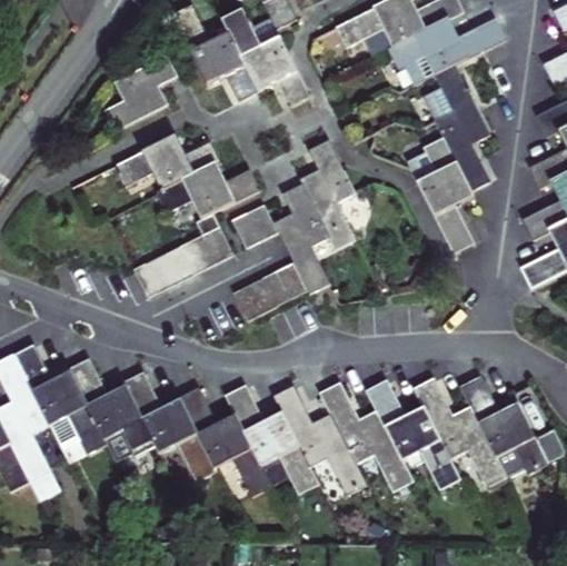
[(260,0),(270,20),(274,28),(296,17),(287,0),(260,0)]
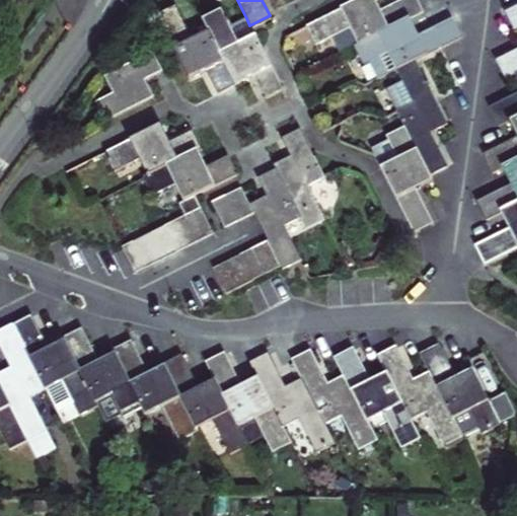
[(358,42),(409,16),(421,10),(416,0),(396,0),(379,9),(374,0),(352,0),(305,24),(315,45),(351,26),(358,42)]
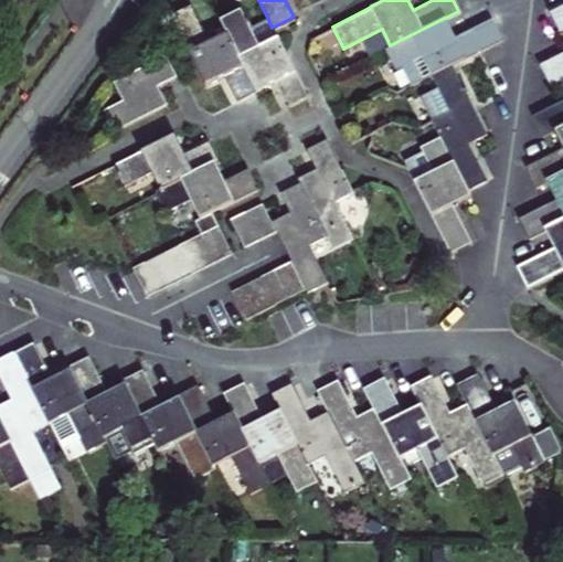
[(234,102),(255,91),(226,32),(208,41),(190,3),(169,13),(204,85),(223,77),(234,102)]
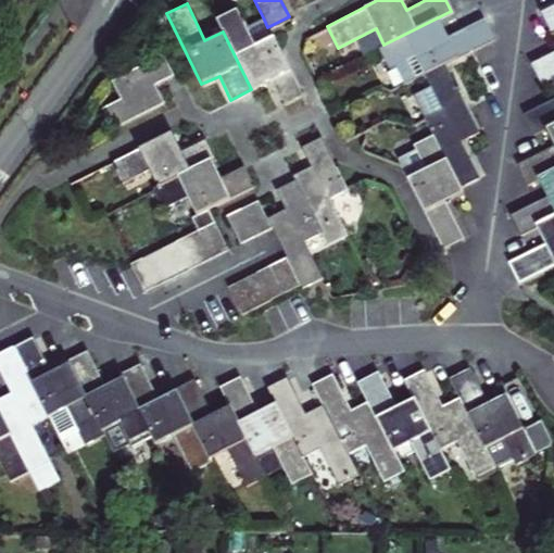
[(549,33),(553,28),(553,3),(538,13),(549,33)]
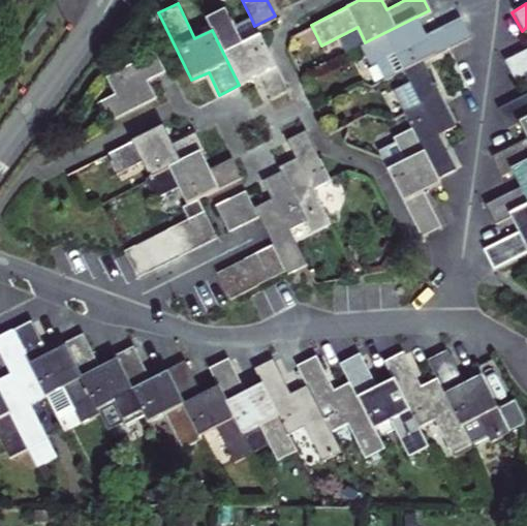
[(212,30),(239,85),(257,76),(268,99),(286,90),(254,26),(251,19),(235,27),(226,10),(207,19),(212,30)]
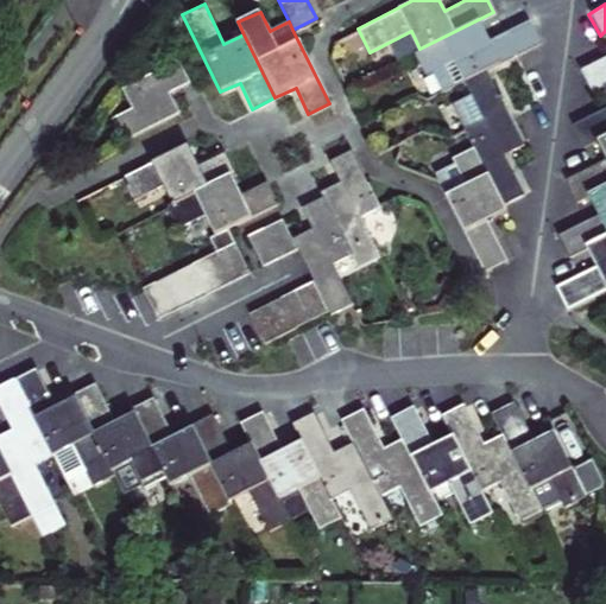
[(462,81),(488,68),(541,42),(530,20),(490,40),(479,19),(420,49),(414,52),(424,75),(453,61),(462,81)]
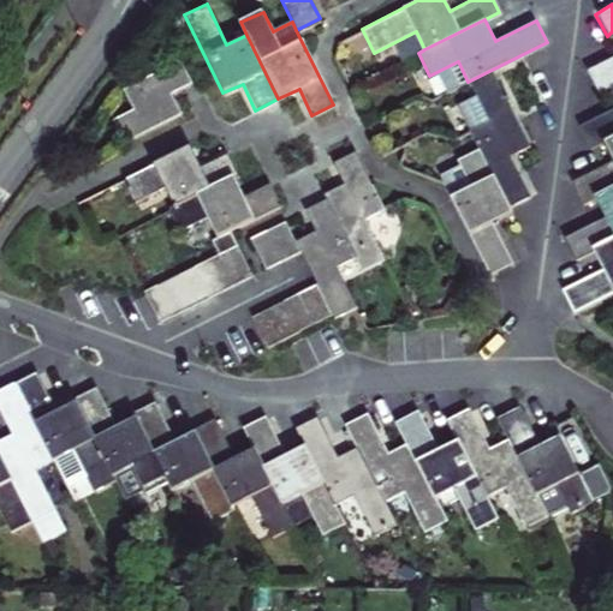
[(596,93),(607,87),(612,83),(612,55),(585,71),(596,93)]
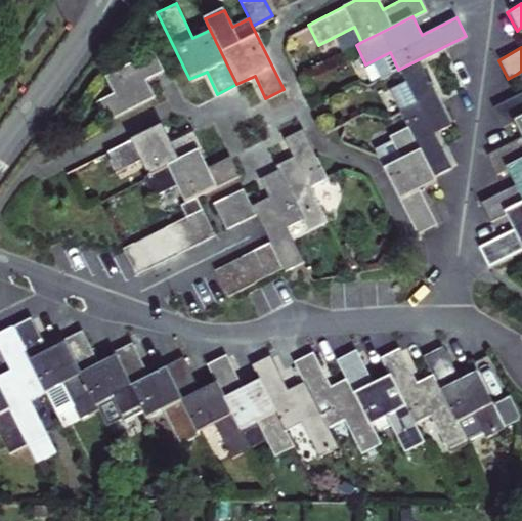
[(151,52),(104,76),(114,94),(96,102),(105,120),(153,97),(144,81),(162,73),(151,52)]
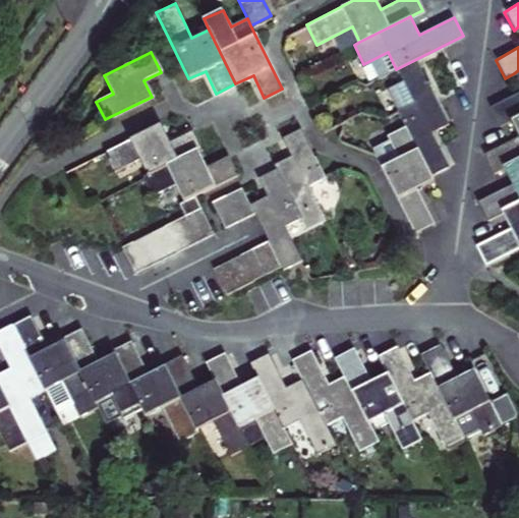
[(405,126),(429,174),(449,164),(433,130),(450,121),(418,58),(396,69),(413,102),(397,110),(405,126)]
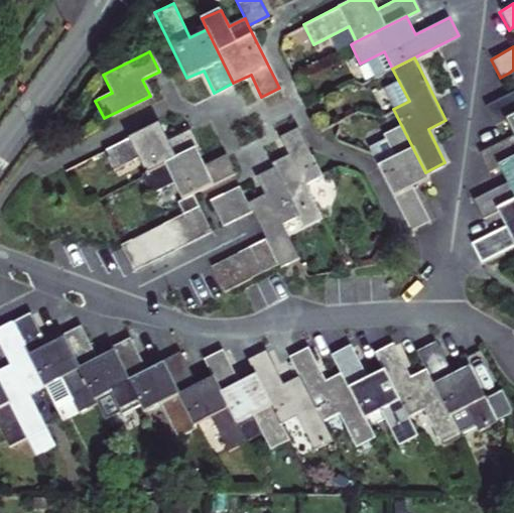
[(494,123),(503,118),(513,112),(513,70),(509,73),(513,82),(513,90),(485,105),(494,123)]
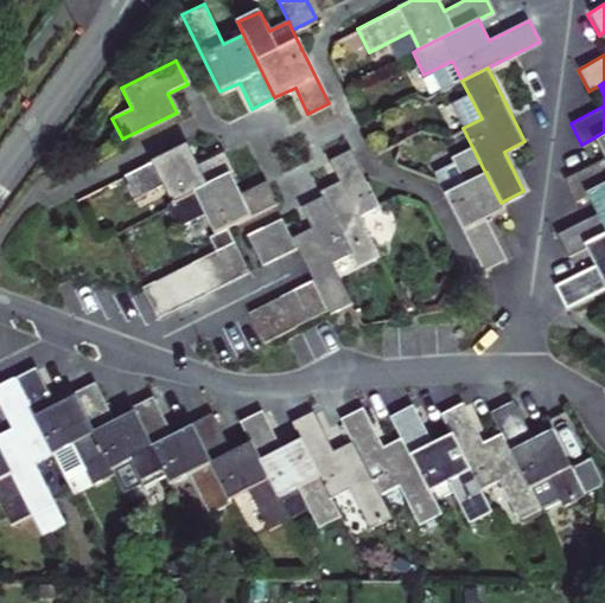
[(574,200),(585,196),(604,184),(604,132),(592,139),(603,159),(562,179),(574,200)]
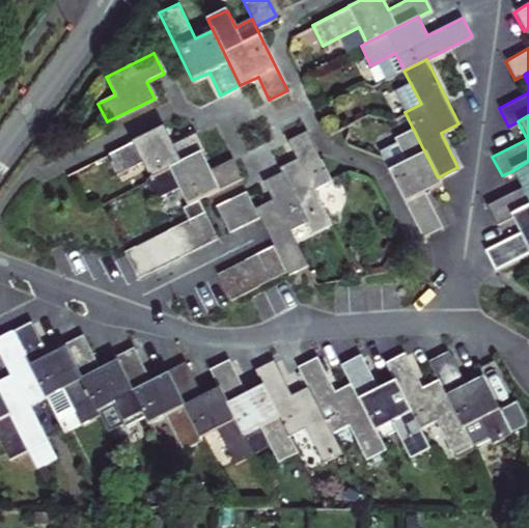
[(150,178),(199,154),(204,151),(194,133),(170,144),(162,127),(108,154),(117,172),(141,160),(150,178)]
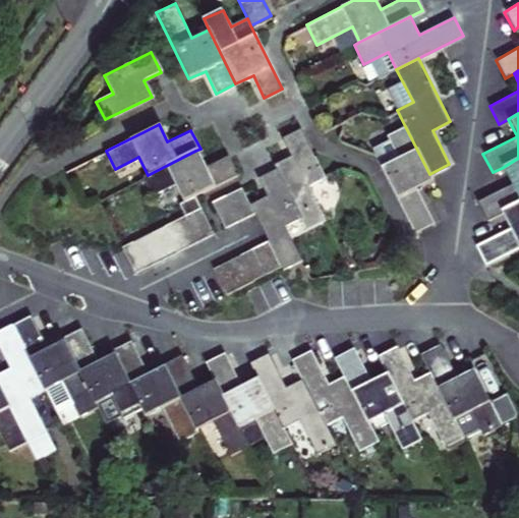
[(415,231),(435,222),(417,188),(433,180),(429,174),(405,126),(387,136),(399,160),(383,167),(415,231)]
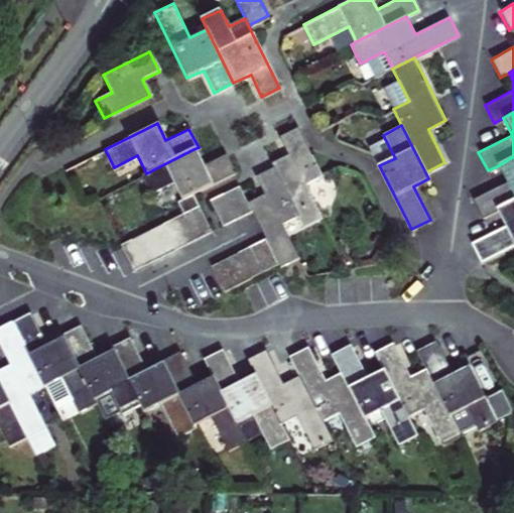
[(297,127),(277,137),(286,154),(272,161),(275,167),(297,214),(304,227),(323,218),(305,183),(322,176),(297,127)]
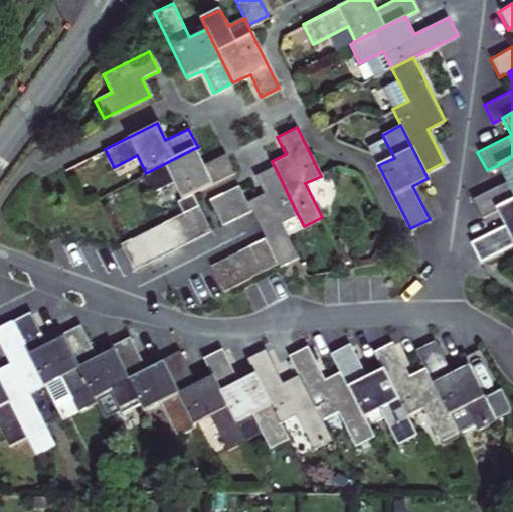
[(177,200),(183,212),(185,210),(197,205),(190,192),(232,171),(223,153),(201,165),(193,149),(146,173),(140,176),(147,192),(171,180),(180,198),(177,200)]
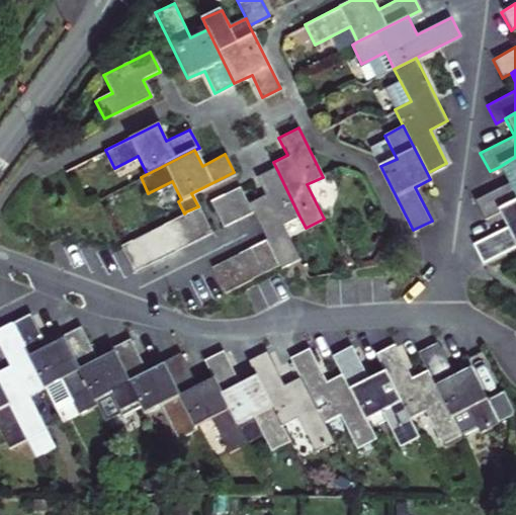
[(484,218),(498,209),(515,199),(515,157),(499,167),(507,184),(475,200),(484,218)]
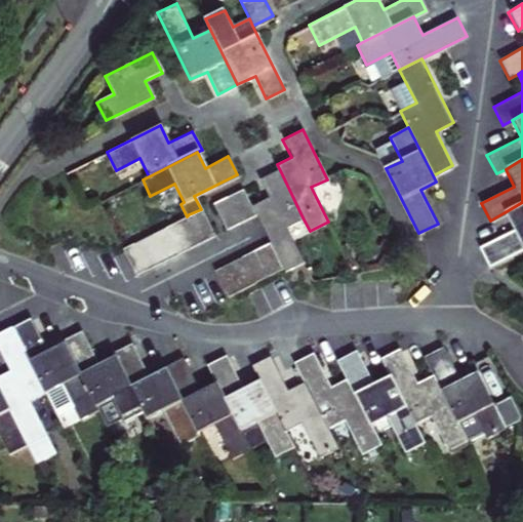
[(303,217),(280,170),(260,179),(270,198),(253,206),(256,213),(271,242),(284,268),(285,271),(304,262),(285,226),(303,217)]
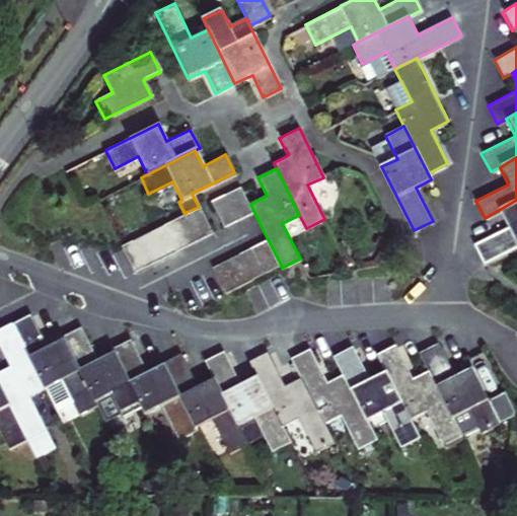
[(250,204),(241,185),(225,193),(238,219),(253,211),(250,204)]
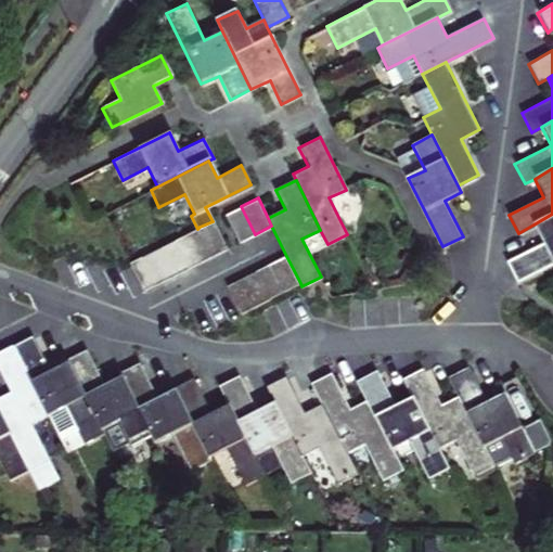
[(255,234),(241,206),(226,214),(240,242),(255,234)]
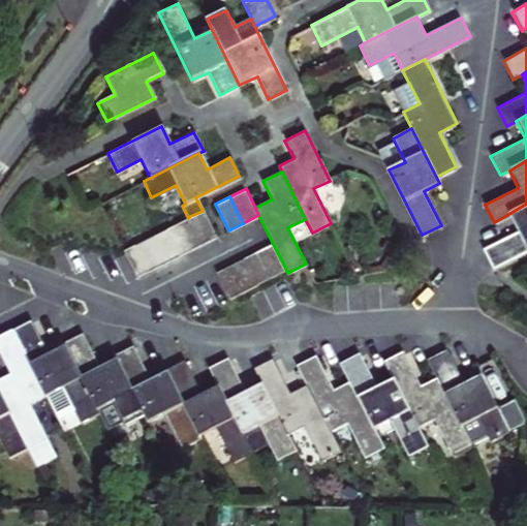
[(526,250),(526,204),(508,214),(518,231),(483,251),(493,270),(526,250)]
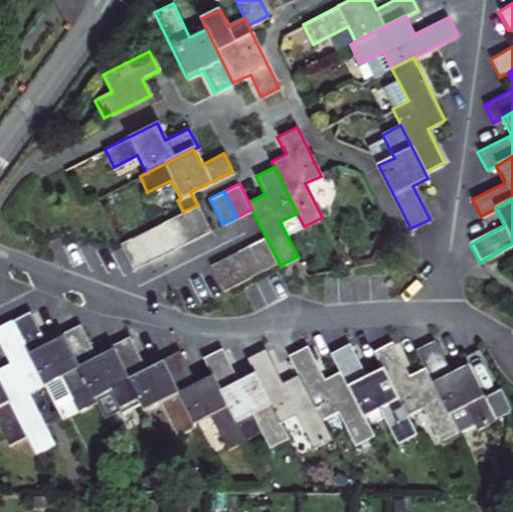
[(210,230),(197,205),(185,210),(198,236),(210,230)]
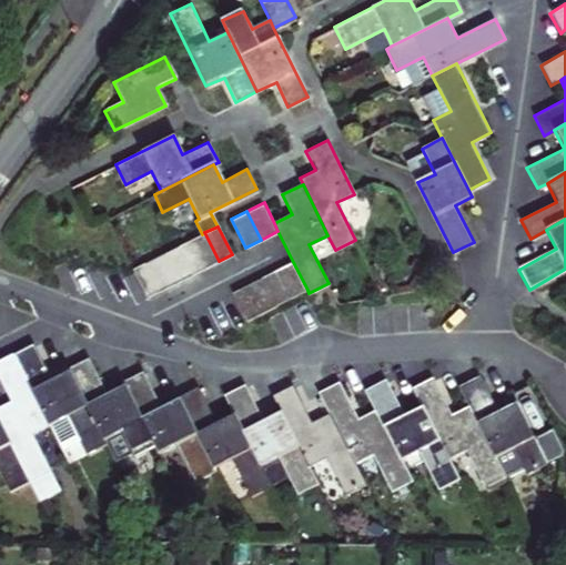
[(219,261),(204,232),(202,234),(189,240),(203,269),(219,261)]
